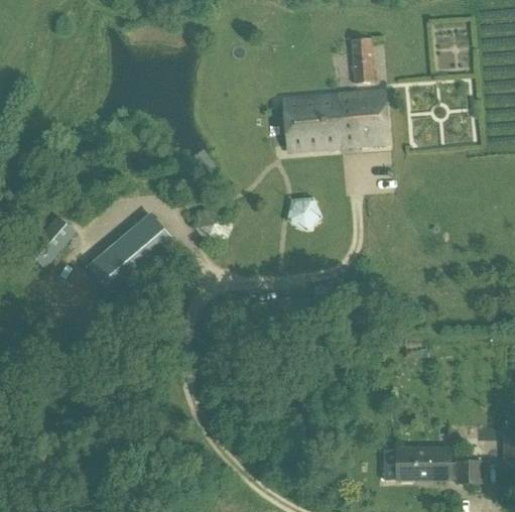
[(371,37),(350,39),(353,83),(375,81),(371,37)]
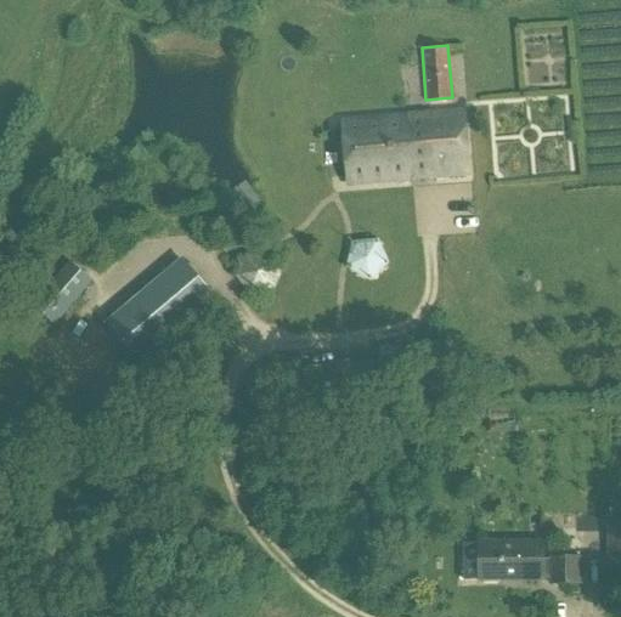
[(342,117),(346,182),(469,171),(463,107),(342,117)]
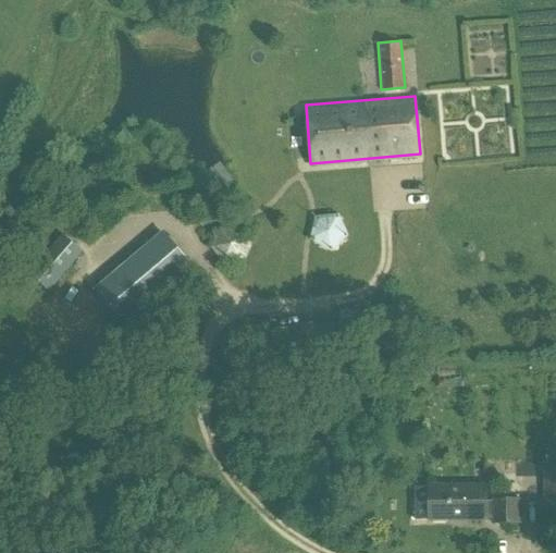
[(332,204),(304,214),(313,244),(343,233),(332,204)]
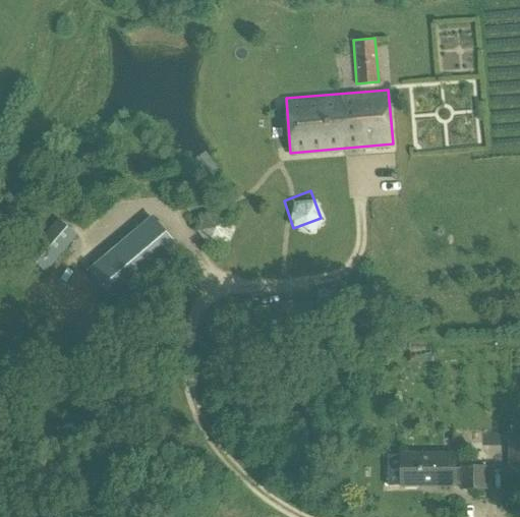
[(224,205),(191,207),(193,240),(226,238),(224,205)]
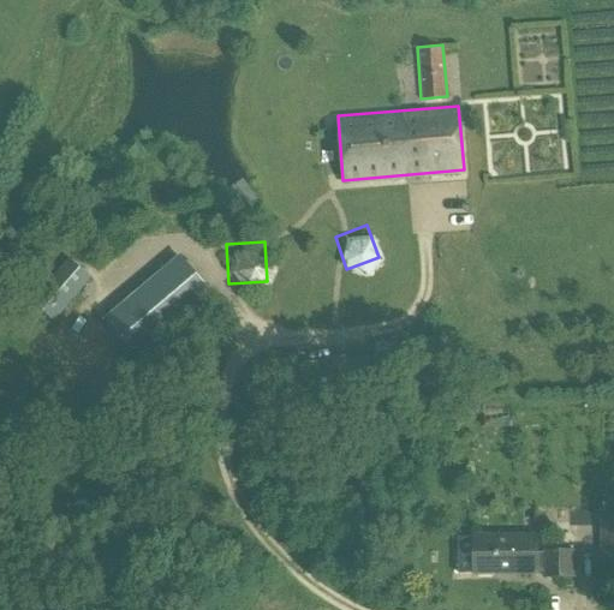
[(102,316),(136,356),(210,292),(178,253),(102,316)]
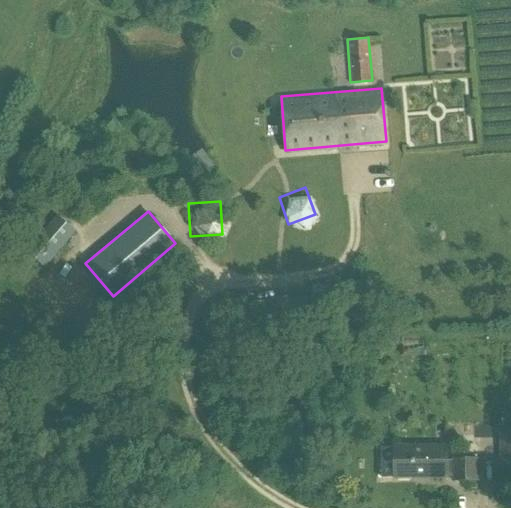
[(74,228),(57,213),(26,249),(43,266),(74,228)]
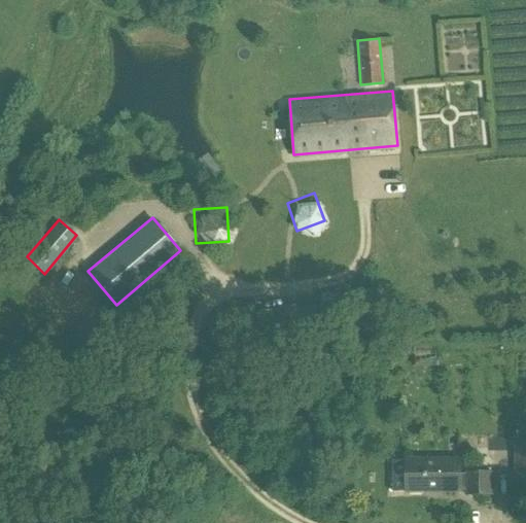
[(467,442),(467,471),(460,471),(459,455),(405,456),(405,489),(460,489),(460,487),(466,487),(466,492),(491,492),(491,469),(481,471),(481,441),(467,442)]
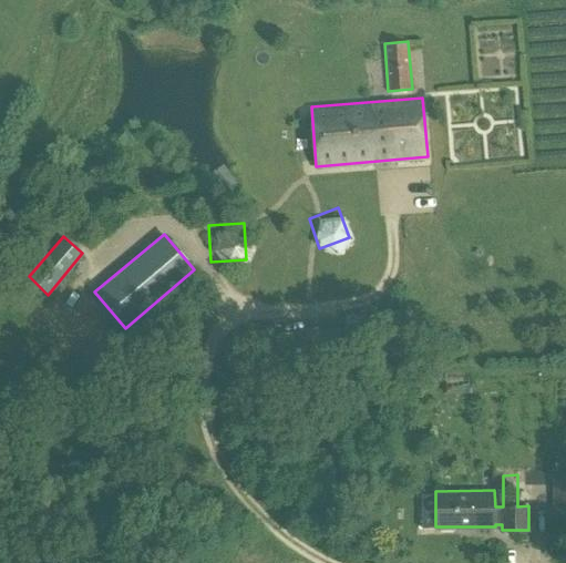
[(565,476),(554,477),(555,521),(565,521),(565,476)]
